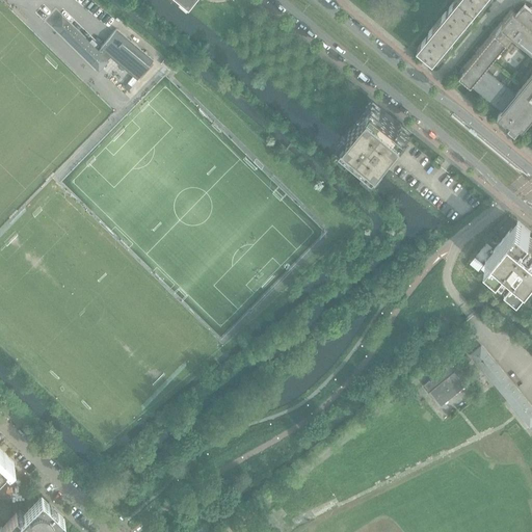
[(469,22),(467,20),(475,9),(462,0),(456,0),(439,22),(454,34),(462,25),(464,27),(469,22)]
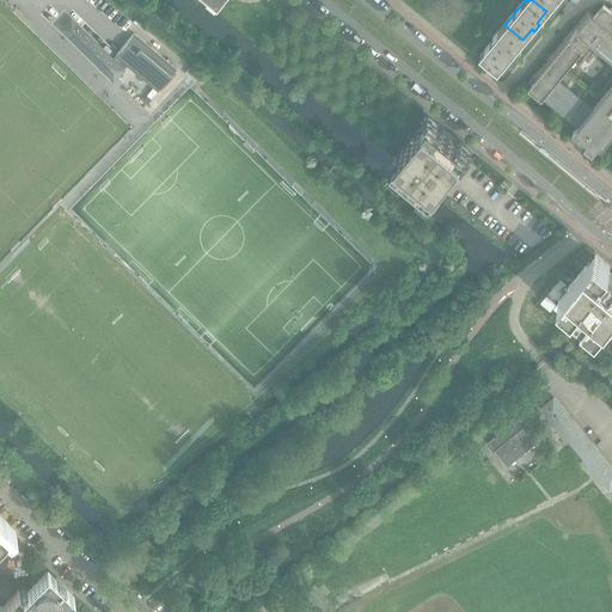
[(532,0),(546,11),(556,0),(558,2),(560,0),(532,0)]
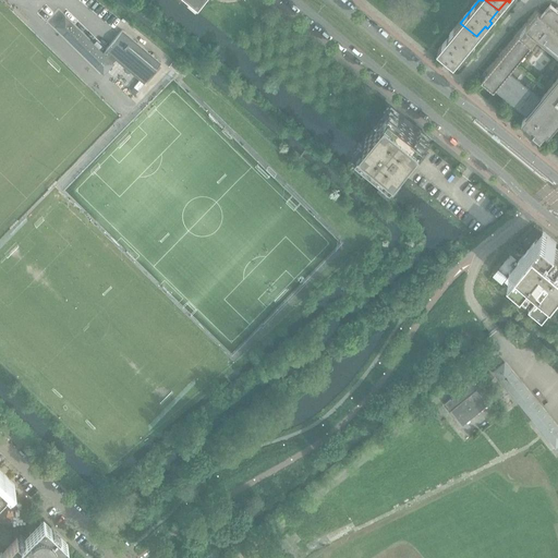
[(535,129),(533,132),(541,137),(545,132),(548,134),(557,121),(557,4),(556,7),(550,2),(541,14),(538,12),(526,25),(526,26),(520,35),(519,34),(482,80),(494,89),(495,88),(526,114),(522,120),(532,129),(533,126),(535,129)]
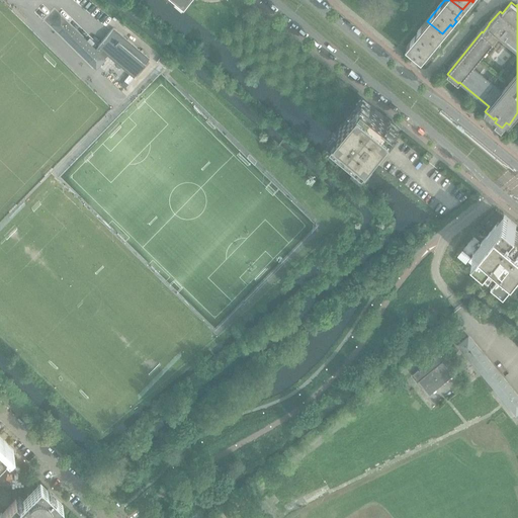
[(141,48),(128,38),(127,40),(116,31),(116,30),(113,28),(95,50),(60,16),(52,24),(95,67),(103,59),(102,58),(106,53),(134,75),(134,76),(149,58),(139,50),(141,48)]
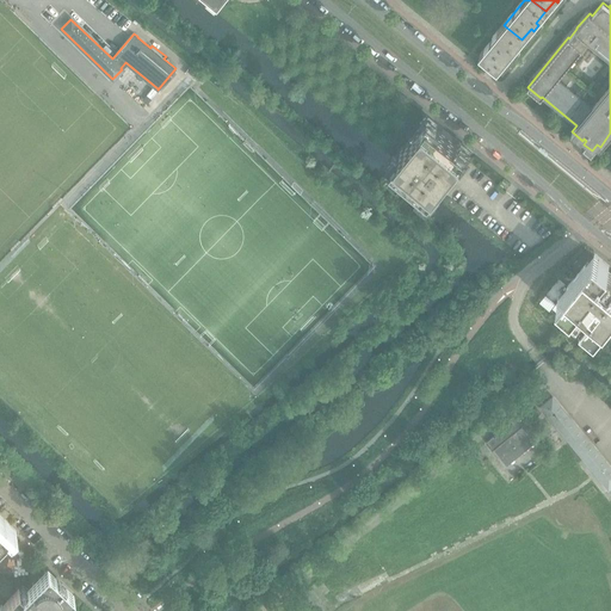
[(513,55),(514,54),(512,51),(522,39),(504,25),(480,54),(498,69),(507,57),(510,59),(513,55)]
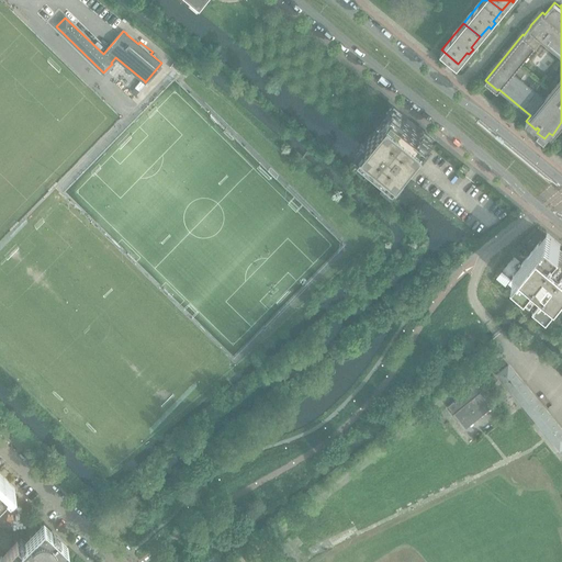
[(183,68),(175,60),(170,67),(179,74),(183,68)]
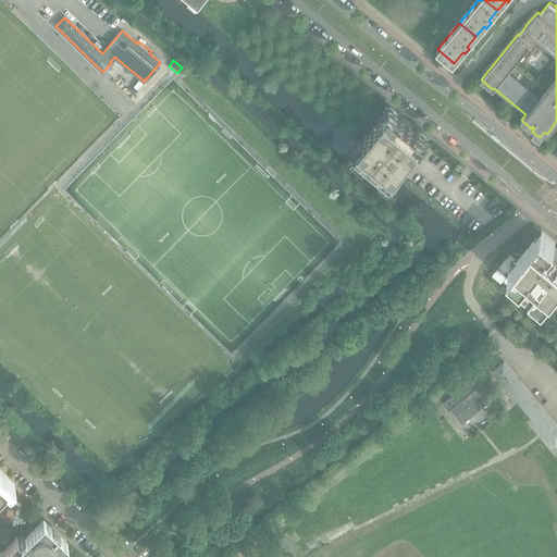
[(392,174),(425,135),(391,106),(357,146),(392,174)]
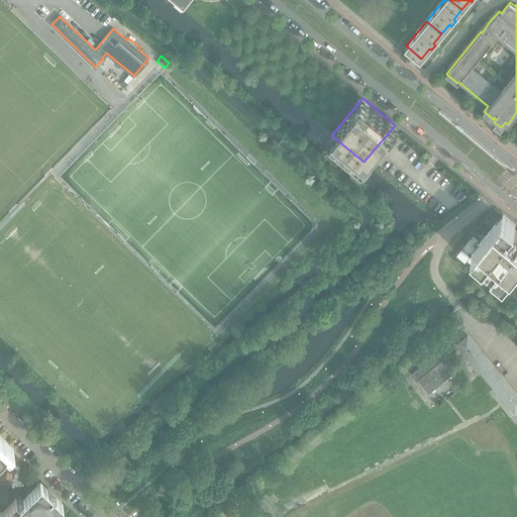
[(504,280),(516,264),(516,227),(514,226),(515,225),(503,214),(472,252),(504,280)]
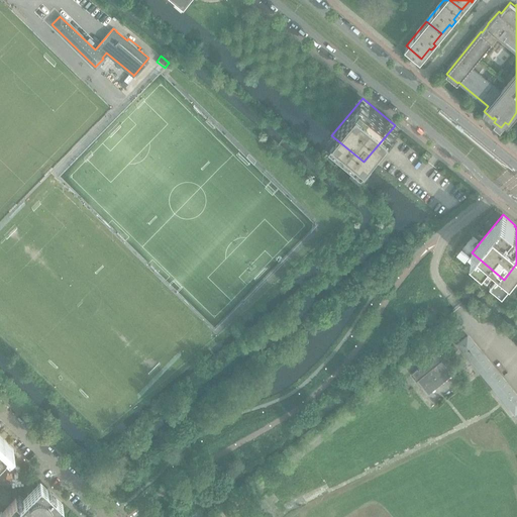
[(468,336),(458,343),(505,400),(514,393),(468,336)]
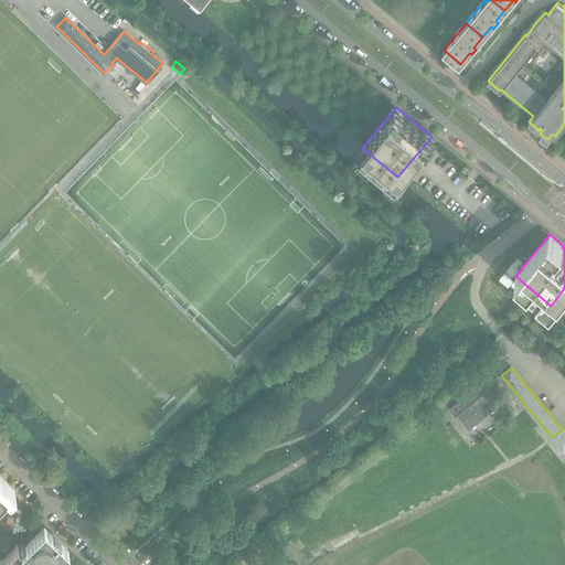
[(494,408),(491,404),(496,401),(497,401),(481,382),(481,383),(451,407),(450,407),(468,430),(469,429),(468,428),(493,408),(494,409),(494,408)]
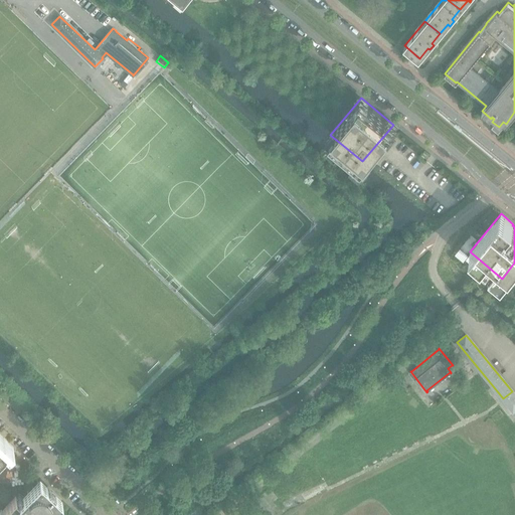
[(0,457),(8,449),(0,440),(0,457)]
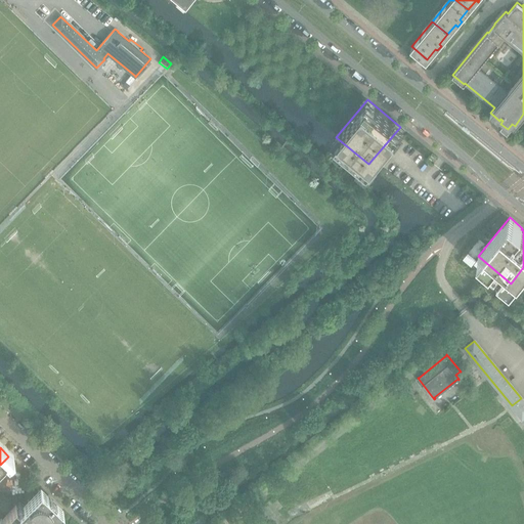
[(7,523),(48,523),(63,509),(41,487),(23,506),(19,509),(15,506),(16,505),(15,505),(11,509),(10,510),(2,520),(3,521),(3,520),(7,523)]
